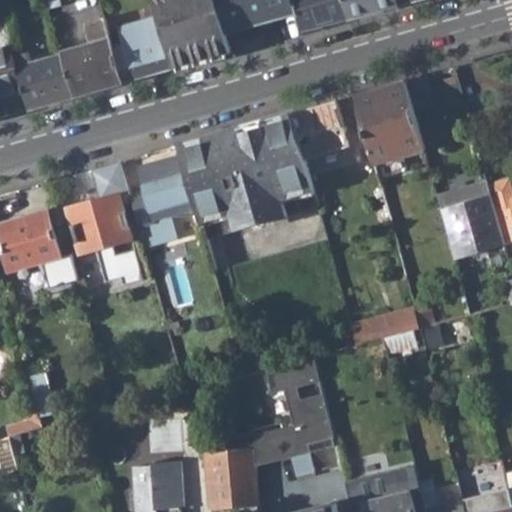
[(157,0),(162,18),(175,69),(232,52),(228,33),(219,0),(157,0)]
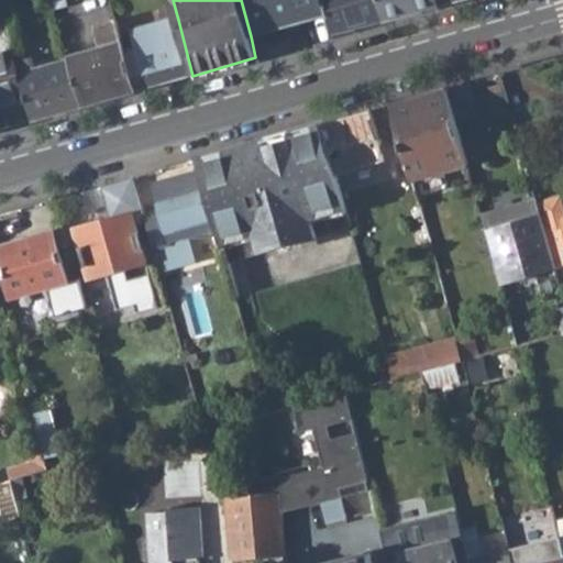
[(241,0),(251,36),(330,15),(326,0),(241,0)]
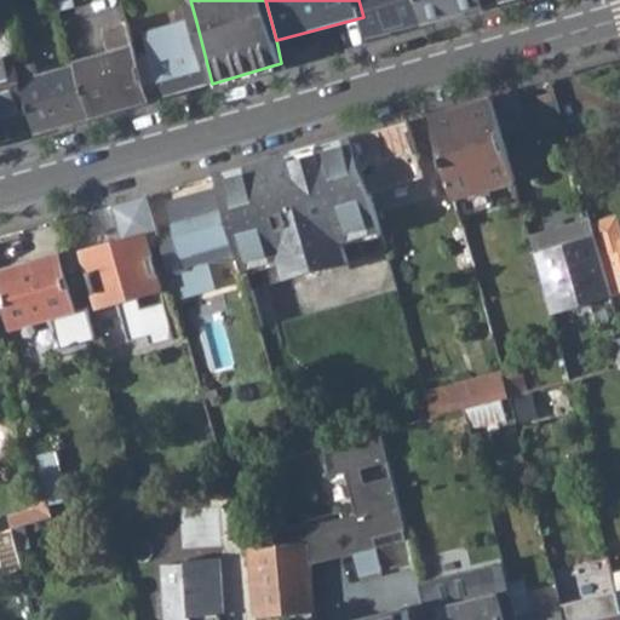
[(418,0),(359,0),(363,17),(368,39),(424,23),(418,0)]
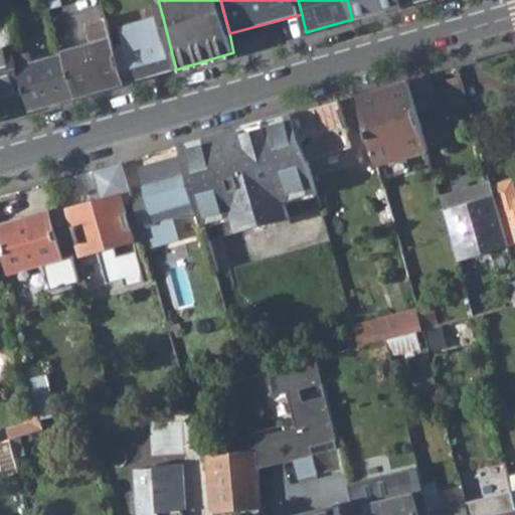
[(347,0),(352,19),(401,5),(399,0),(347,0)]
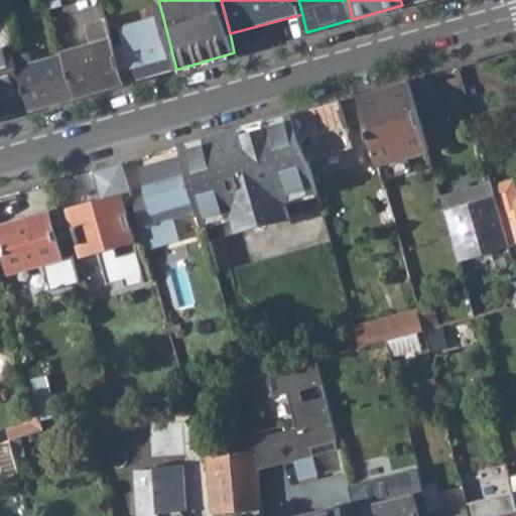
[(125,46),(115,49),(124,84),(176,70),(163,18),(121,28),(125,46)]
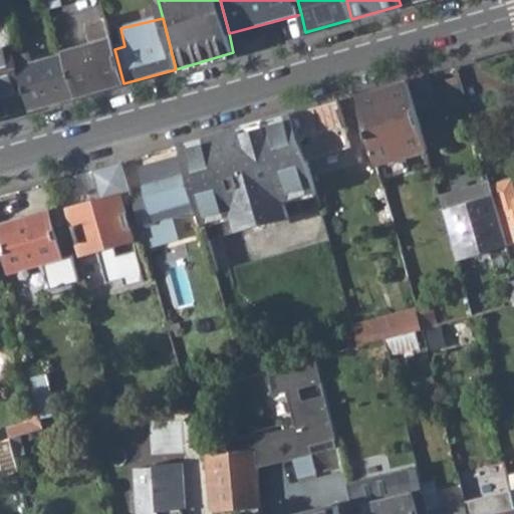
[(65,55),(75,96),(123,83),(114,49),(107,20),(87,24),(92,44),(64,52),(65,55)]
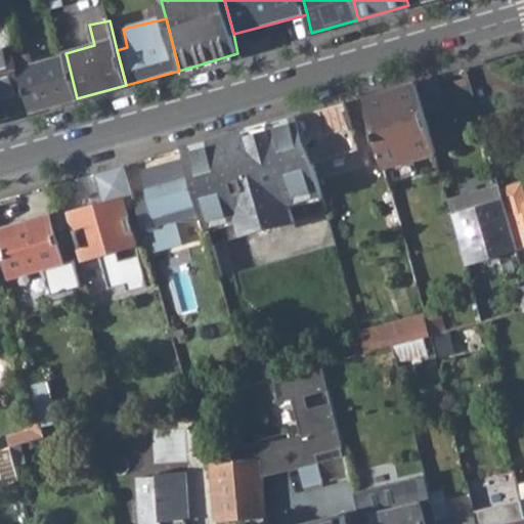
[(0,97),(26,92),(17,58),(14,47),(0,50),(0,97)]
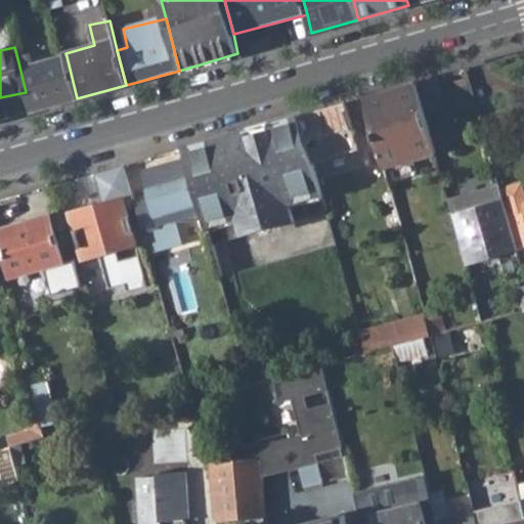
[(26,92),(31,112),(77,98),(67,56),(34,63),(32,53),(17,58),(26,92)]
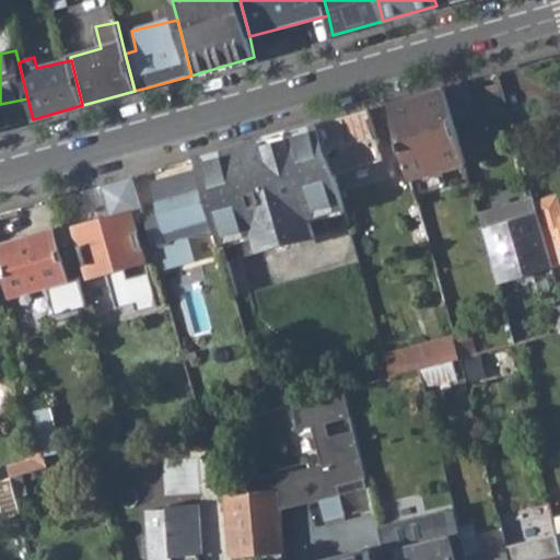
[(444,90),(454,124),(476,118),(473,106),(476,106),(469,82),(444,90)]
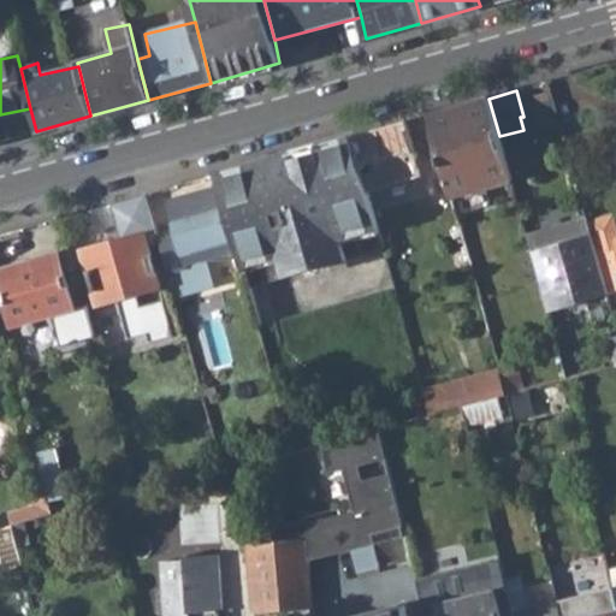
[(442,163),(451,197),(513,181),(499,136),(489,99),(427,116),(442,163)]
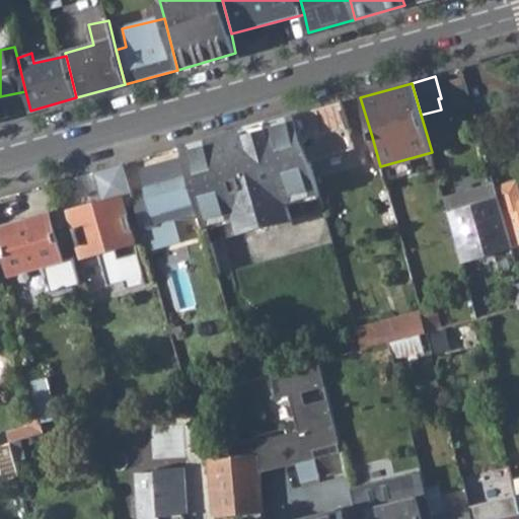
[(309,155),(311,161),(344,152),(338,130),(363,123),(356,98),(298,115),(309,155)]
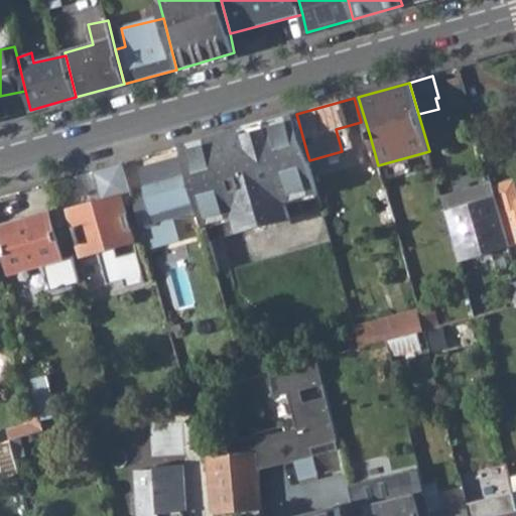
[(239,232),(271,224),(291,219),(285,192),(291,190),(301,197),(318,191),(309,160),(307,154),(296,114),(245,129),(222,135),(181,146),(185,160),(202,217),(204,224),(219,220),(224,210),(232,208),(239,232)]
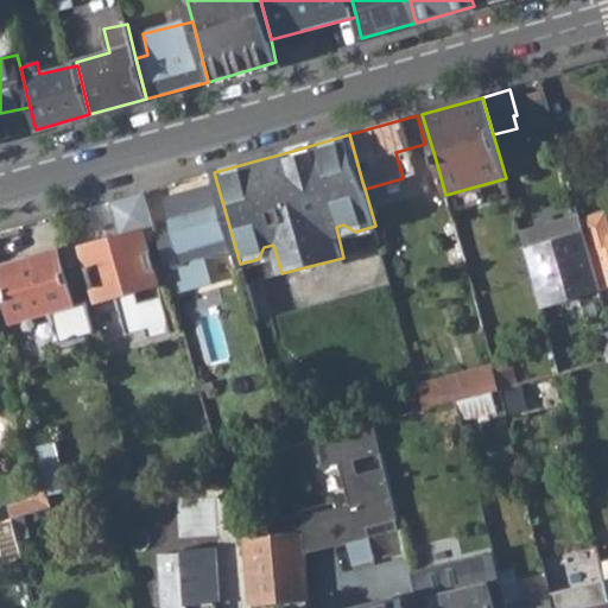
[(423,165),(431,198),(445,195),(436,160),(423,165)]
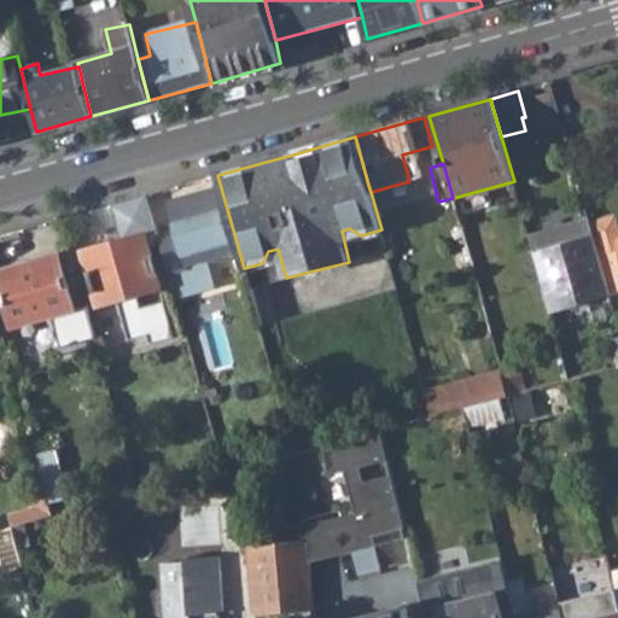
[(242,260),(222,192),(170,205),(179,234),(161,239),(170,273),(188,268),(187,262),(207,257),(208,263),(242,260)]
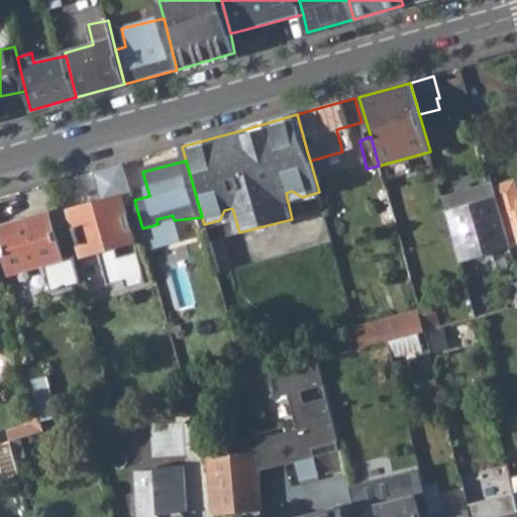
[(124,164),(95,172),(103,201),(72,209),(83,254),(98,250),(106,284),(122,280),(124,287),(144,282),(137,251),(117,257),(115,246),(134,240),(123,198),(133,195),(124,164)]
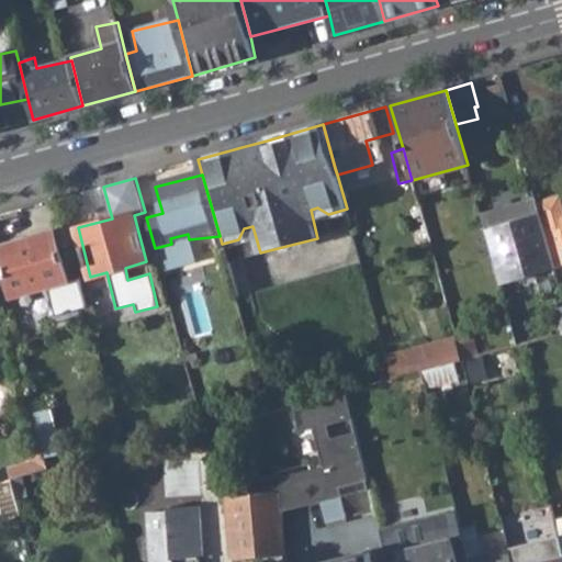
[(561,263),(561,197),(560,192),(536,199),(542,223),(546,232),(555,266),(561,263)]
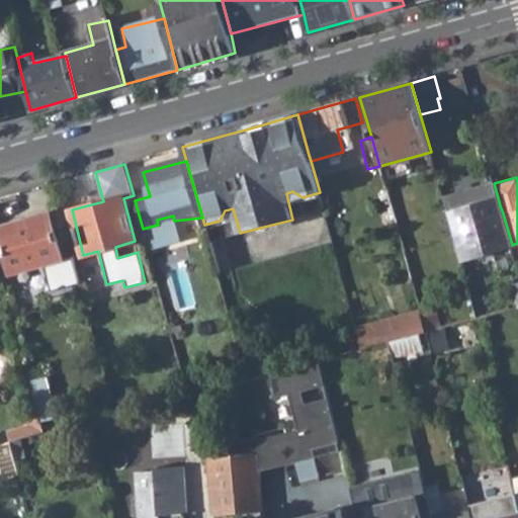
[(503,213),(500,205),(494,183),(444,197),(469,283),(517,270),(517,266),(512,245),(503,213)]
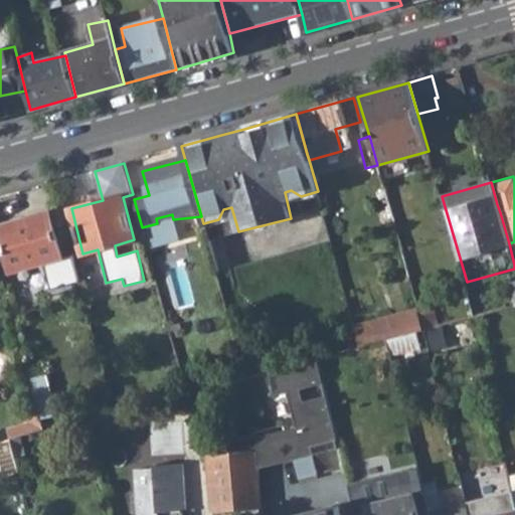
[(0,225),(0,229),(12,274),(44,265),(51,291),(69,286),(79,283),(71,254),(62,258),(49,211),(0,225)]
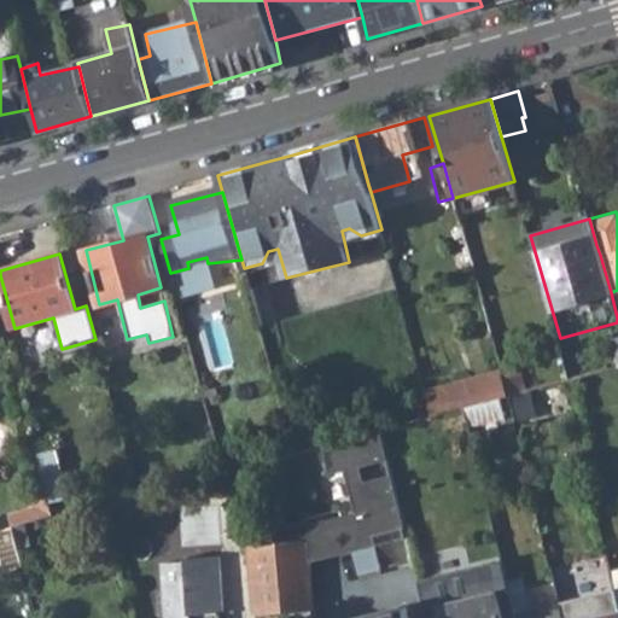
[(503,375),(509,395),(525,391),(519,371),(503,375)]
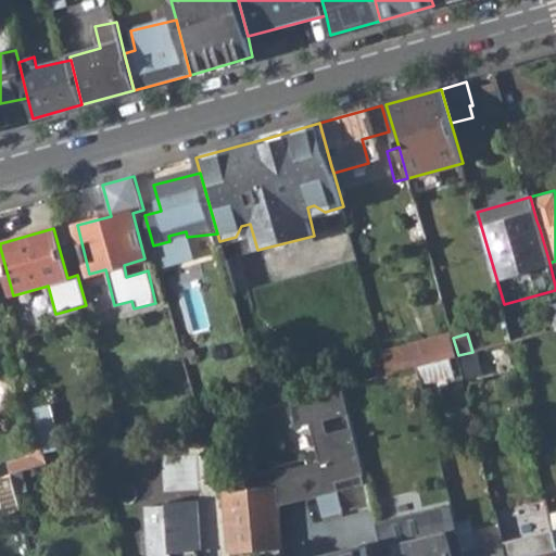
[(390,374),(458,355),(453,338),(452,335),(384,353),(390,374)]
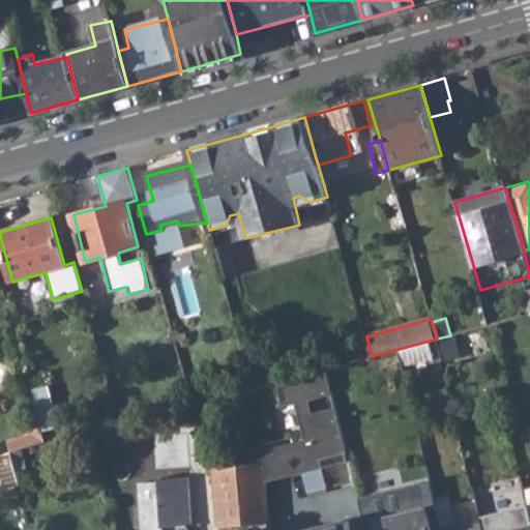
[(334,392),(328,367),(276,381),(283,406),(296,403),(305,438),(242,454),(262,470),(263,482),(302,472),(307,493),(326,489),(320,459),(348,452),(337,405),(315,410),(312,398),(334,392)]
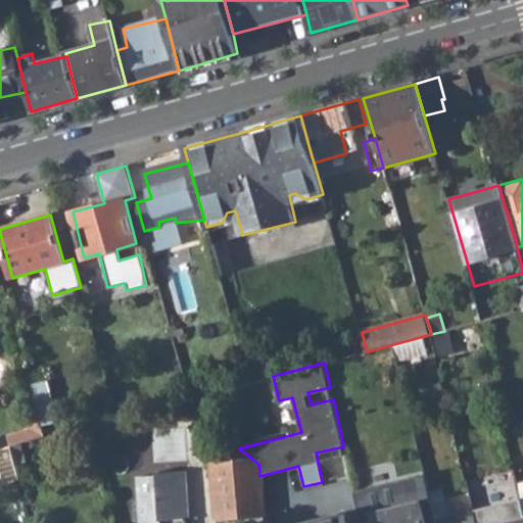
[(35,410),(48,406),(41,381),(28,385),(35,410)]
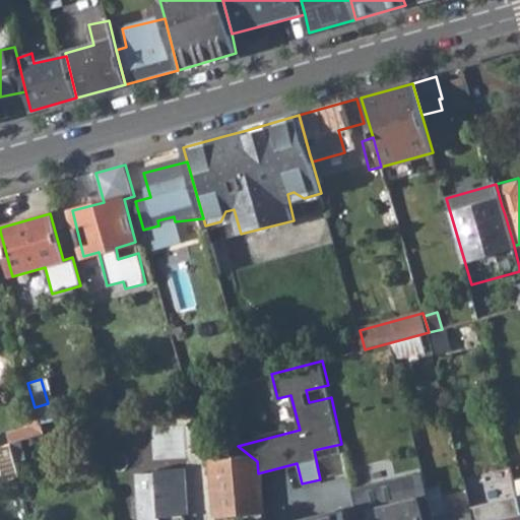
[(3,434),(6,444),(7,444),(18,441),(30,438),(42,435),(37,414),(25,417),(27,428),(3,434)]
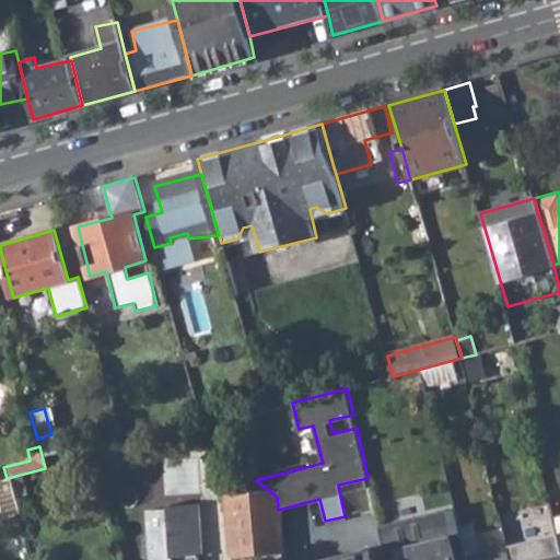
[(8,478),(12,494),(24,491),(20,475),(8,478)]
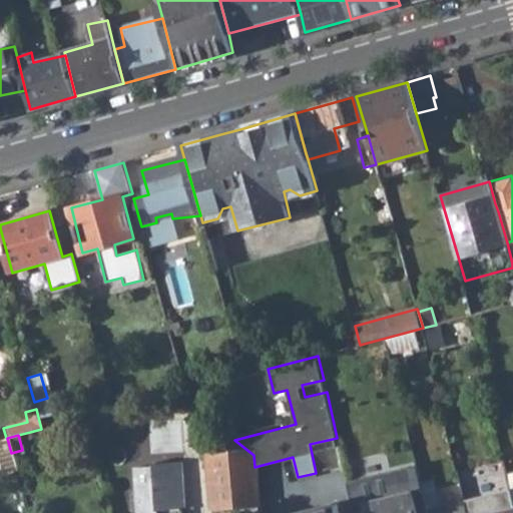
[(0,439),(0,455),(11,453),(7,438),(6,438),(0,439)]
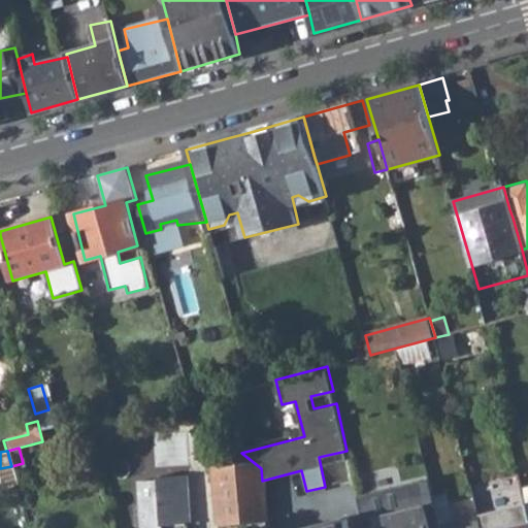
[(237,470),(240,526),(252,525),(265,524),(262,481),(261,468),(237,470)]
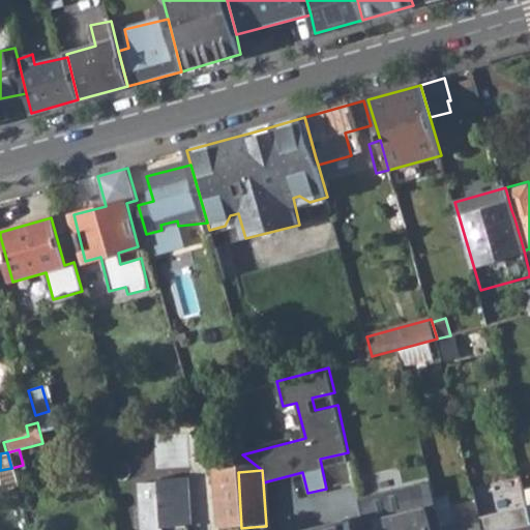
[(218,529),(241,528),(238,472),(214,474),(218,529)]
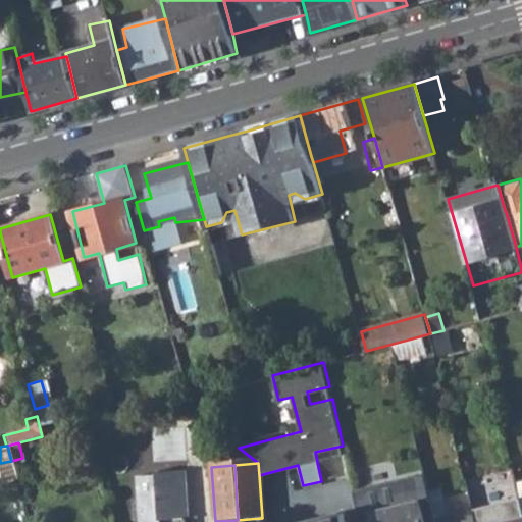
[(154,481),(137,482),(140,521),(189,521),(186,475),(154,477),(154,481)]
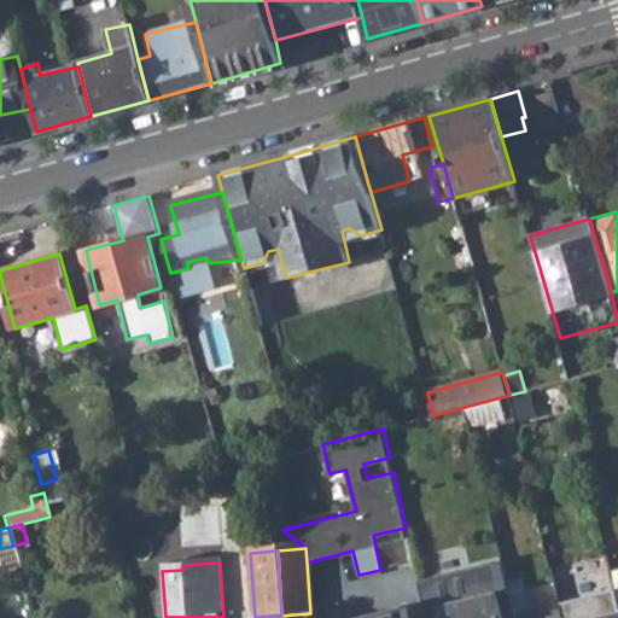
[(525,617),(524,614),(531,612),(525,587),(508,592),(514,617),(525,617)]
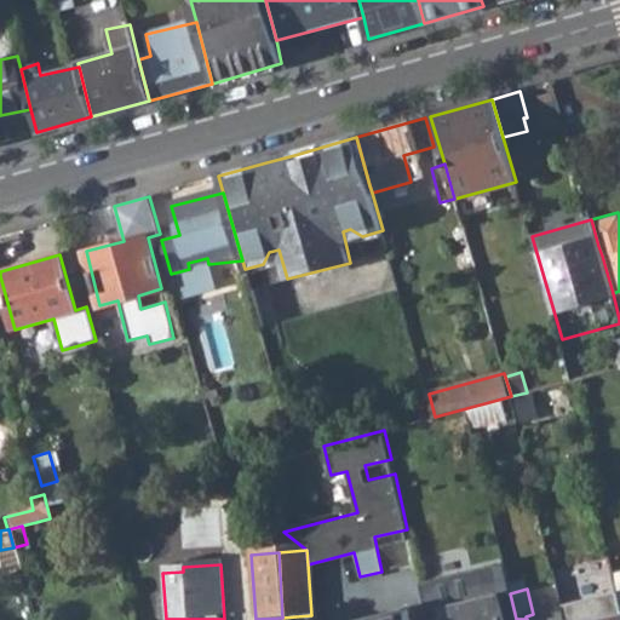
[(619,619),(619,601),(618,592),(561,607),(563,616),(563,619),(619,619)]
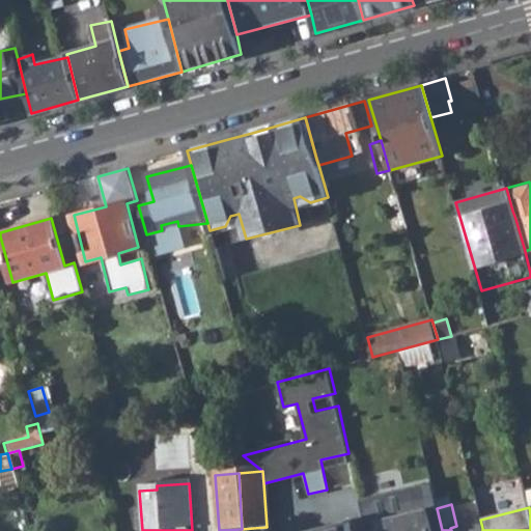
[(376,522),(379,530),(430,530),(425,508),(376,522)]
